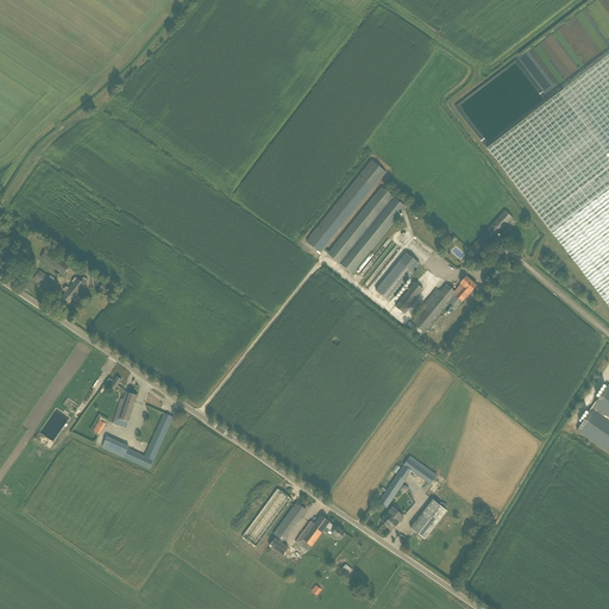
[(608,54),(487,149),(551,231),(608,186),(608,54)]
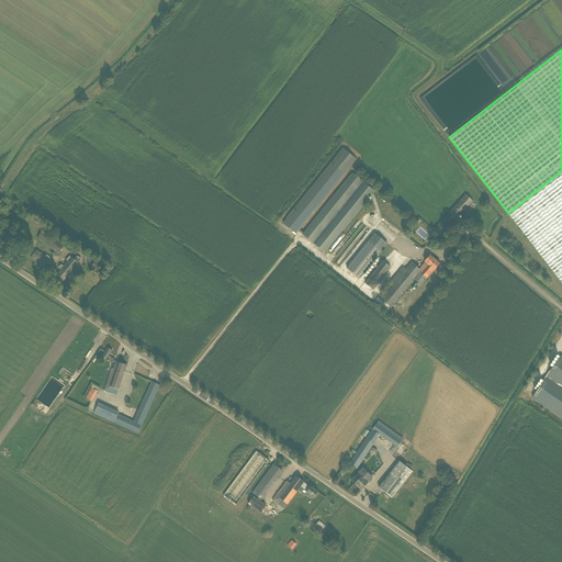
[(510,85),(525,74),(521,69),(518,64),(515,66),(514,65),(508,68),(512,71),(509,74),(513,78),(508,81),(510,85)]
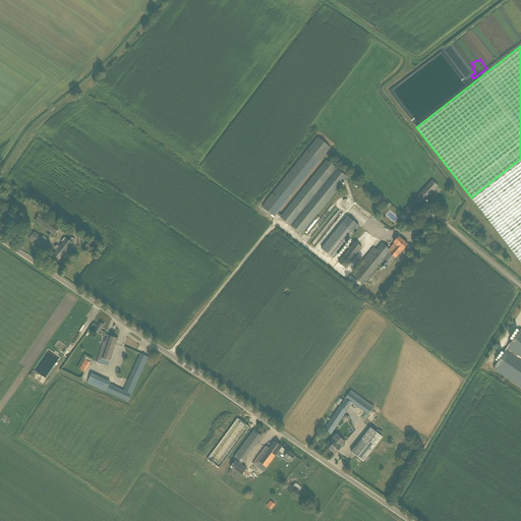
[(277,215),(301,234),(347,177),(327,161),(282,216),(278,213),(331,149),(319,138),(263,207),(275,217),(277,215)]
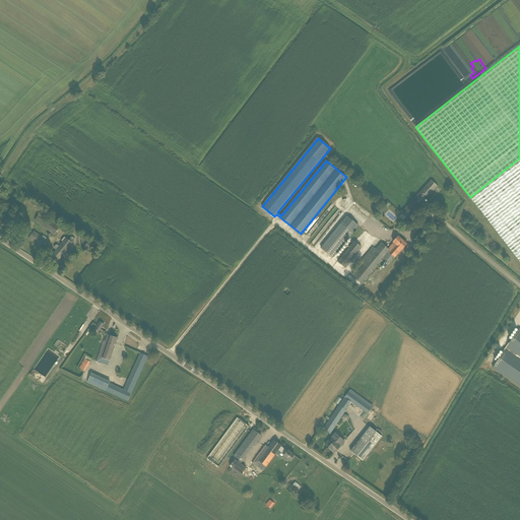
[(519,158),(470,197),(519,262),(519,158)]
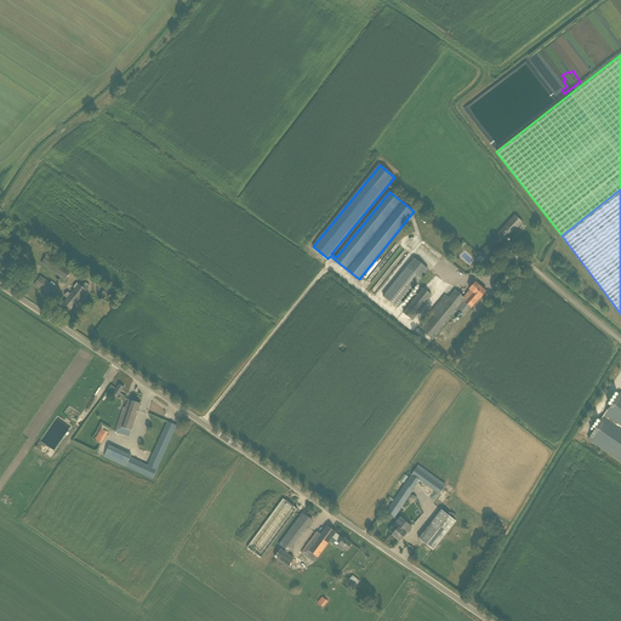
[(478,255),(486,262),(523,222),(514,215),(478,255)]
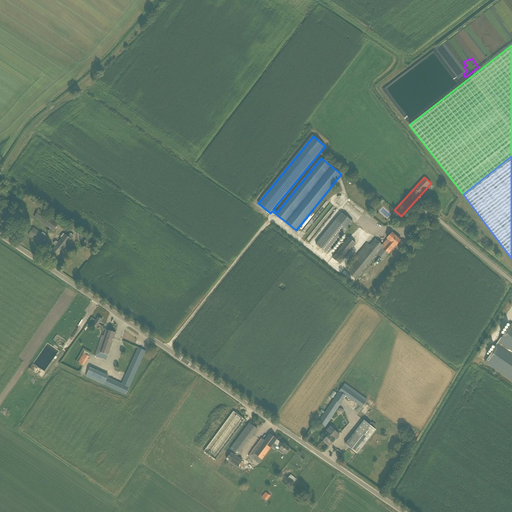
[(53,231),(59,224),(39,210),(34,217),(53,231)]
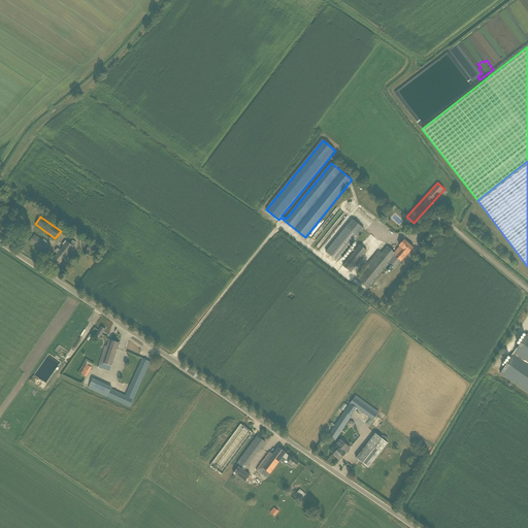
[(326,252),(338,262),(364,229),(352,220),(326,252)]
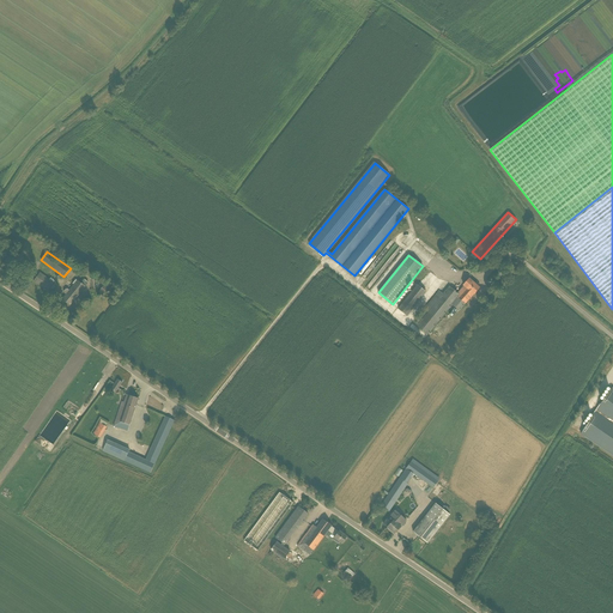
[(41,273),(34,281),(49,292),(55,284),(54,283),(55,280),(52,278),(50,280),(41,273)]
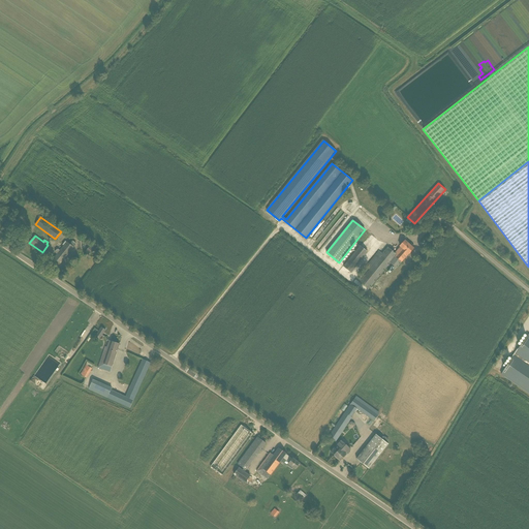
[(67,255),(73,247),(76,244),(72,241),(70,244),(65,241),(62,245),(64,246),(61,250),(67,255)]
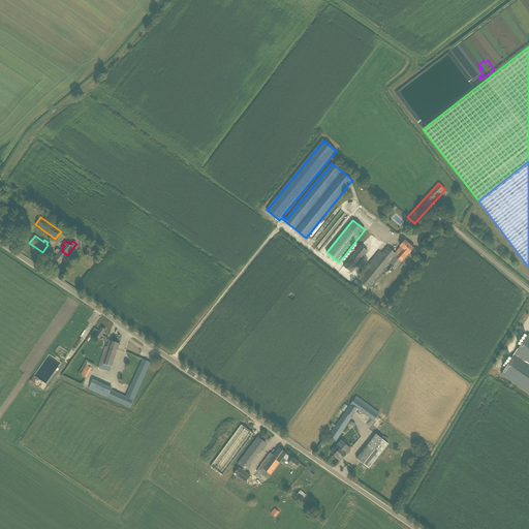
[(401,247),(395,253),(397,255),(390,263),(393,266),(396,269),(408,254),(409,254),(413,248),(405,241),(400,246),(401,247)]
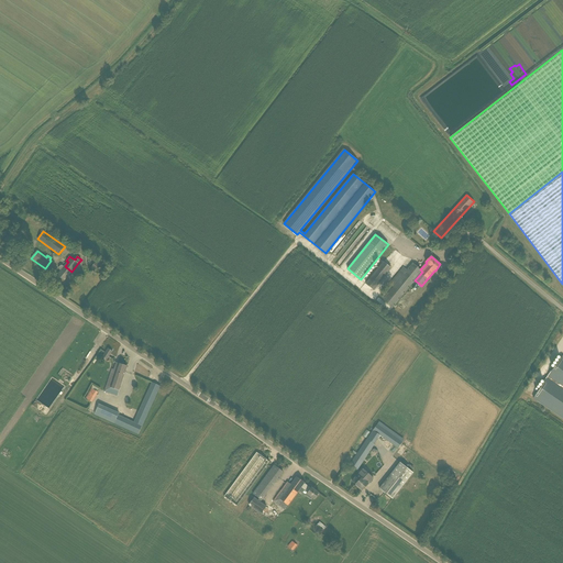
[(97,261),(90,268),(96,273),(102,264),(97,261)]
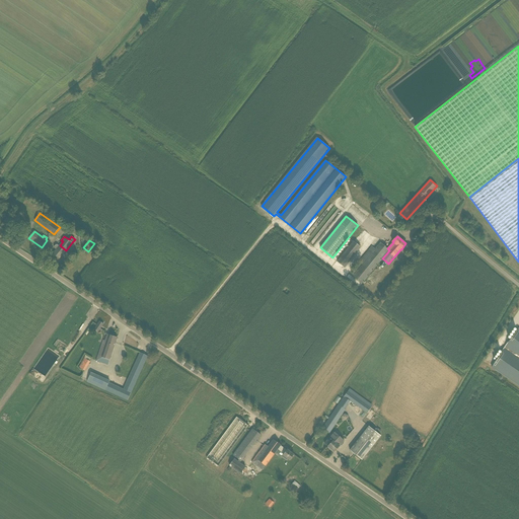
[(361,247),(354,241),(338,262),(345,268),(361,247)]
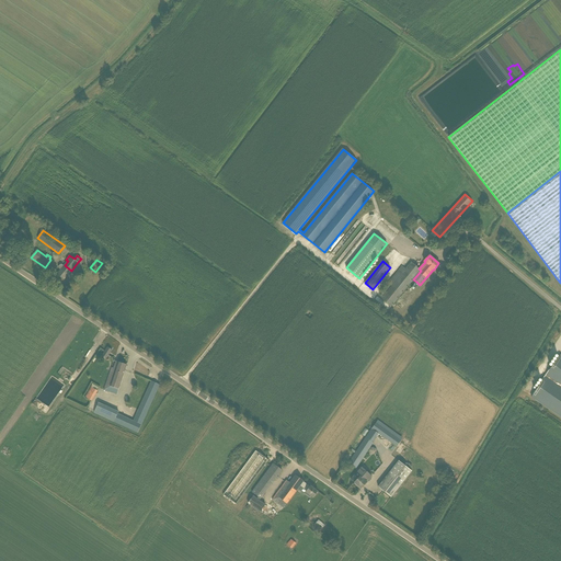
[(391,307),(413,279),(421,271),(419,268),(411,262),(405,270),(401,266),(388,283),(392,286),(381,299),(391,307)]
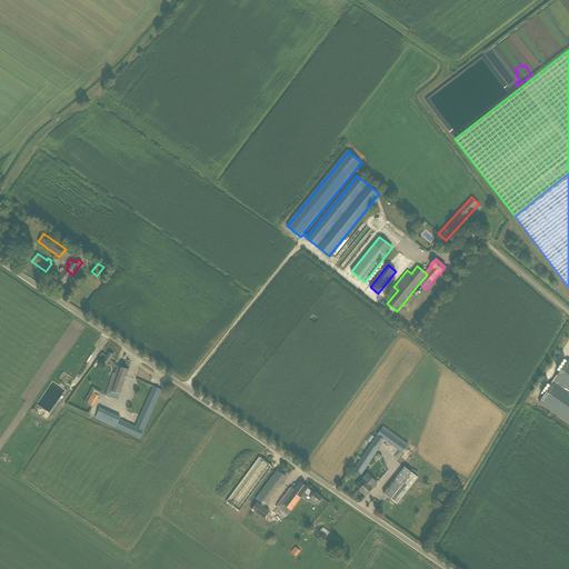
[(59,272),(62,273),(59,278),(66,283),(69,279),(72,275),(66,269),(65,270),(63,268),(61,268),(59,270),(59,272)]
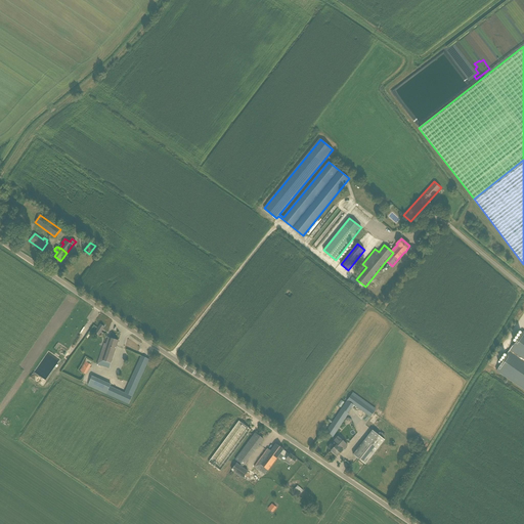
[(495,370),(523,389),(523,332),(522,331),(495,370)]
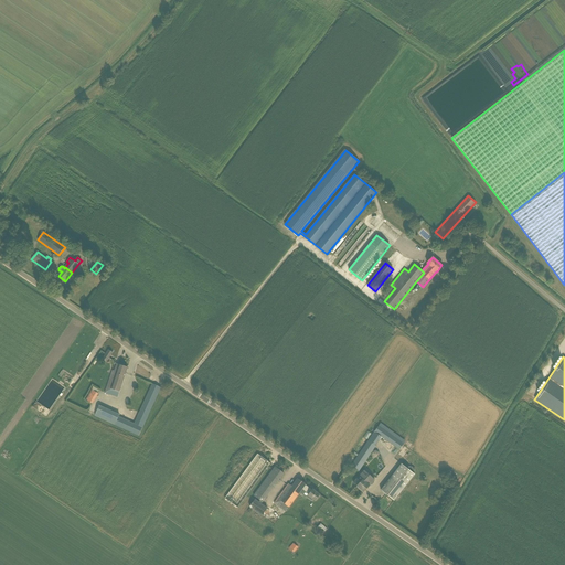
[(117,372),(113,370),(105,393),(118,397),(128,368),(119,364),(117,372)]
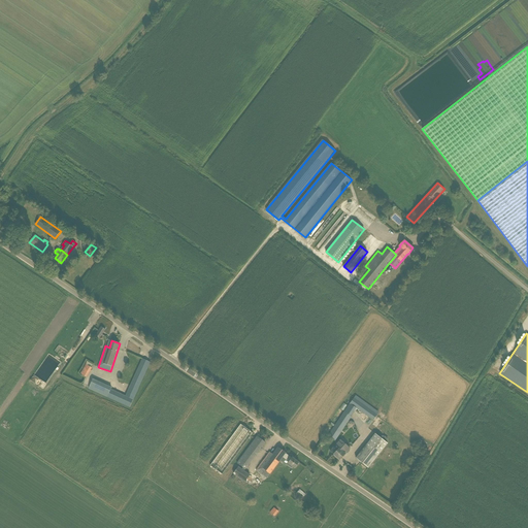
[(151,362),(142,359),(126,396),(133,400),(151,362)]
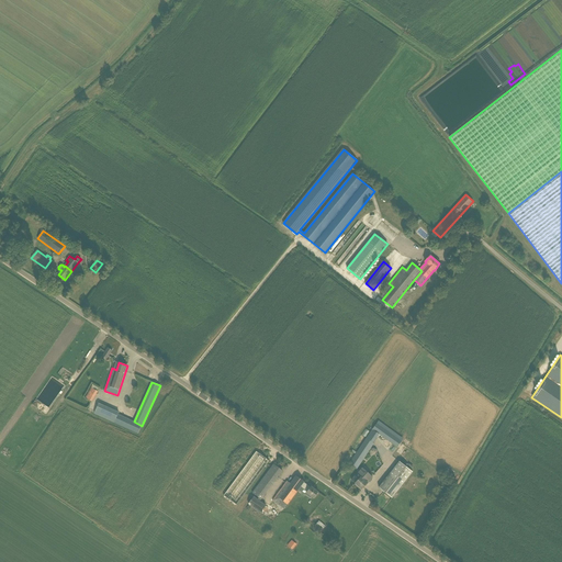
[(92,384),(85,397),(92,402),(98,391),(96,390),(97,386),(92,384)]
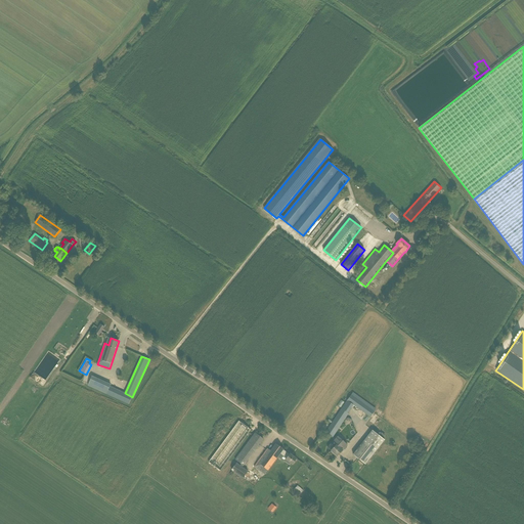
[(111,385),(92,377),(88,386),(129,404),(132,397),(125,393),(110,387),(111,385)]
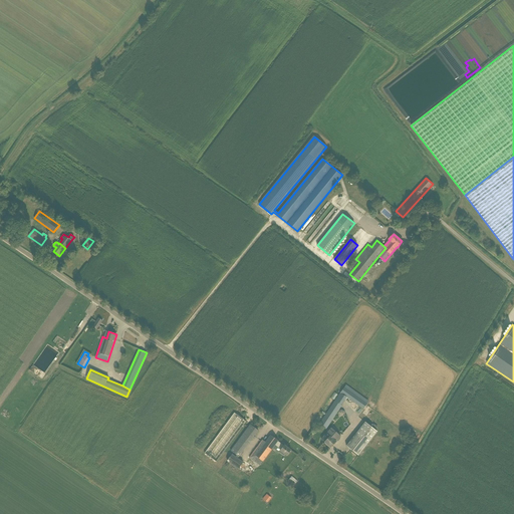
[(340,393),(346,397),(363,409),(367,404),(344,388),(340,393)]
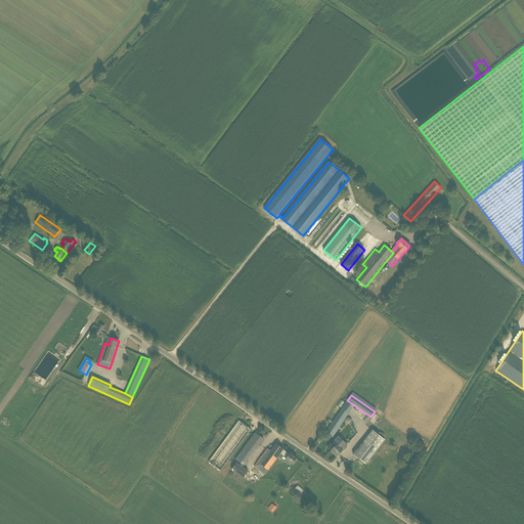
[(348,413),(353,404),(347,400),(342,408),(325,433),(333,437),(348,413)]
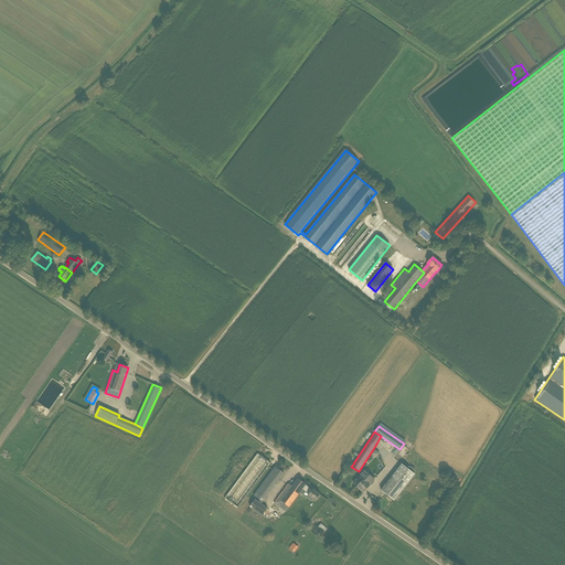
[(237,508),(269,462),(256,454),(224,499),(237,508)]
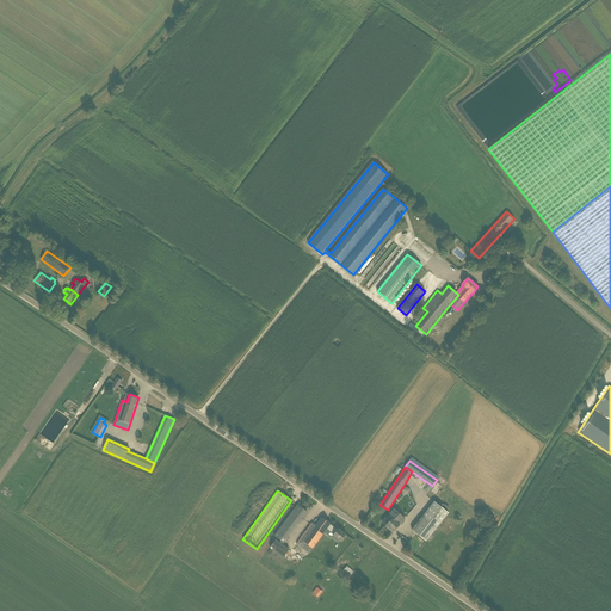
[(434,501),(412,530),(426,542),(449,513),(434,501)]
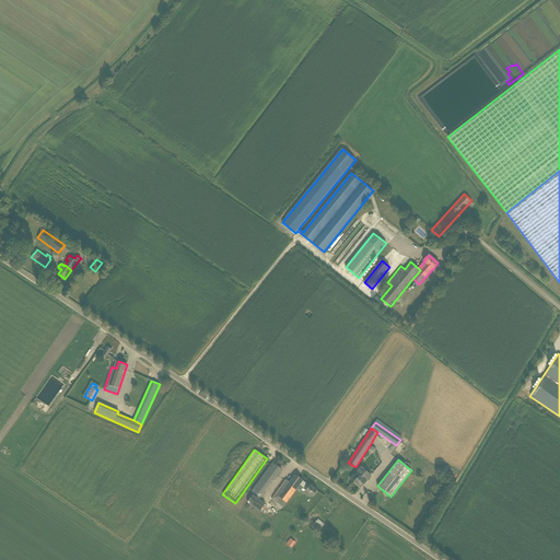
[(252,491),(260,498),(281,469),(272,463),(252,491)]
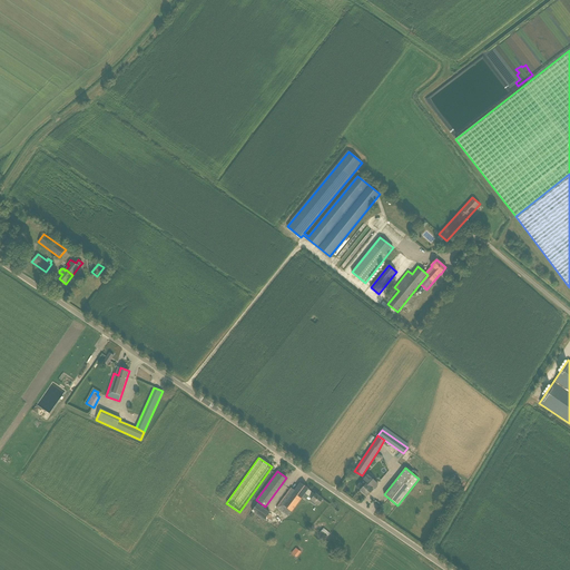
[(356,487),(367,497),(377,484),(367,475),(356,487)]
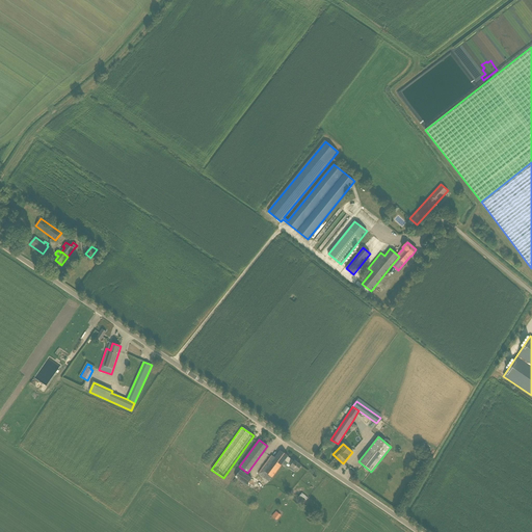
[(288,456),(281,451),(275,458),(272,455),(259,474),(269,482),(285,460),(288,456)]
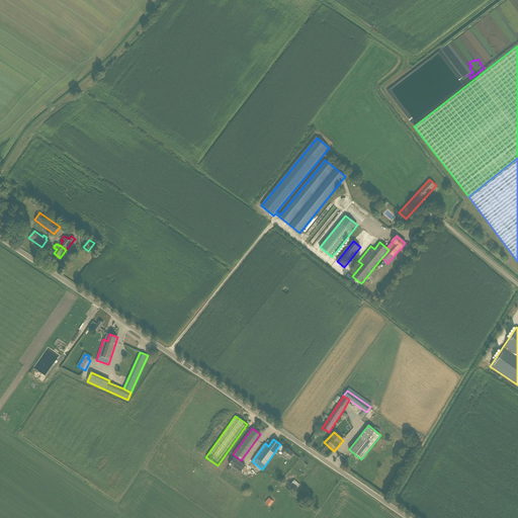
[(286,449),(280,444),(277,448),(283,453),(281,455),(286,459),(287,457),(289,459),(293,453),(286,449)]
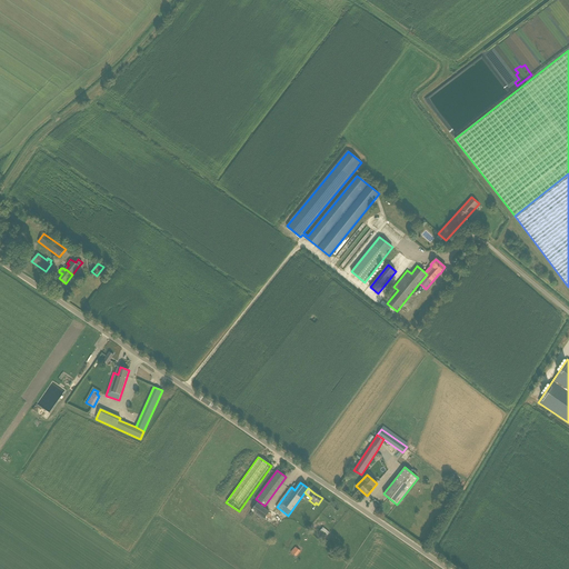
[(249,511),(263,518),(268,509),(253,502),(249,511)]
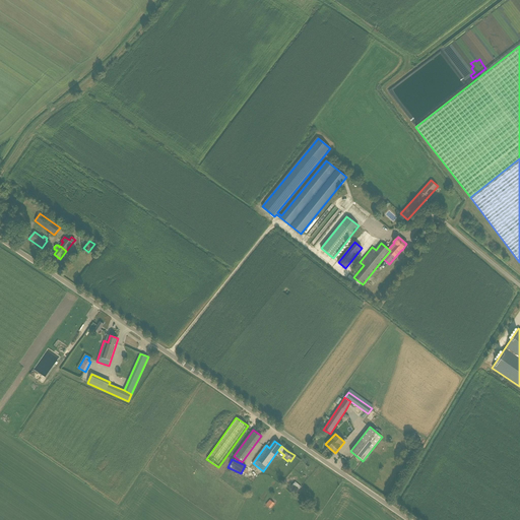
[(291,484),(297,490),(301,486),(296,481),(291,484)]
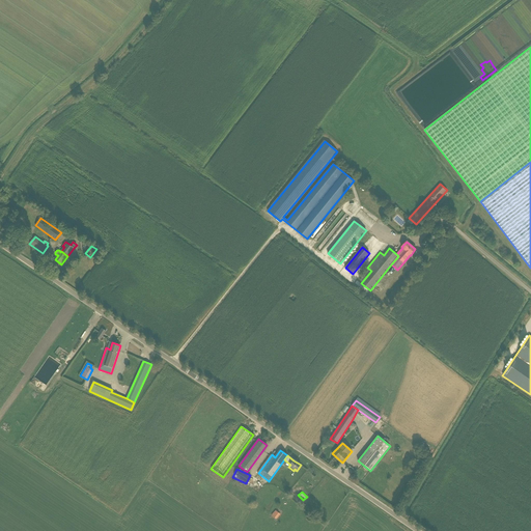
[(276,520),(280,514),(276,510),(272,515),(276,520)]
